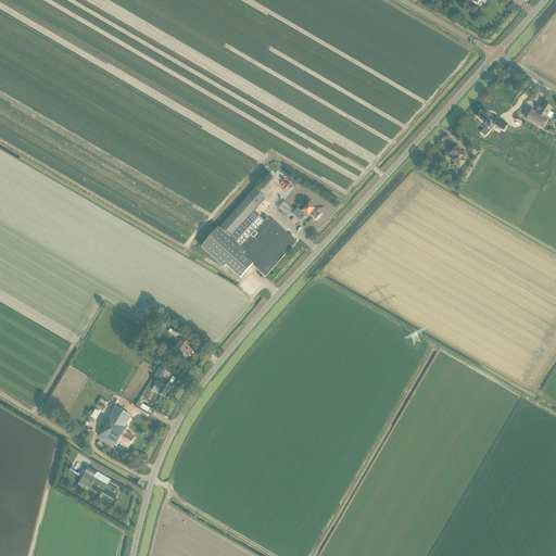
[(502,102),(510,104),(513,98),(504,96),(502,102)]
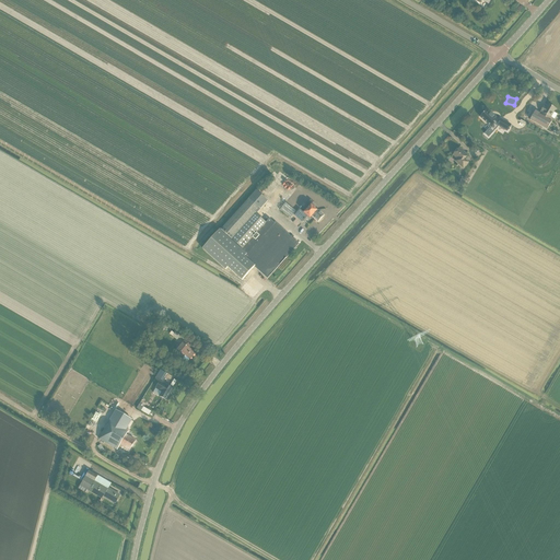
[(536,111),(531,120),(547,129),(553,118),(551,117),(556,109),(548,104),(546,107),(544,106),(540,113),(536,111)]
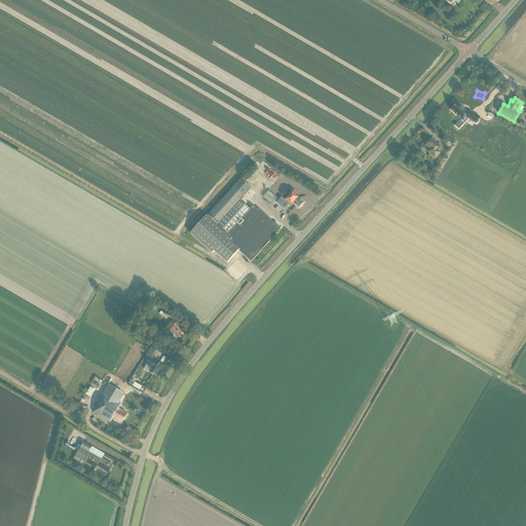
[(454,107),(451,110),(461,119),(455,125),(459,129),(468,119),(468,118),(476,123),(480,117),(471,112),(470,115),(467,113),(468,112),(464,109),(464,110),(457,104),(454,106),(454,107)]
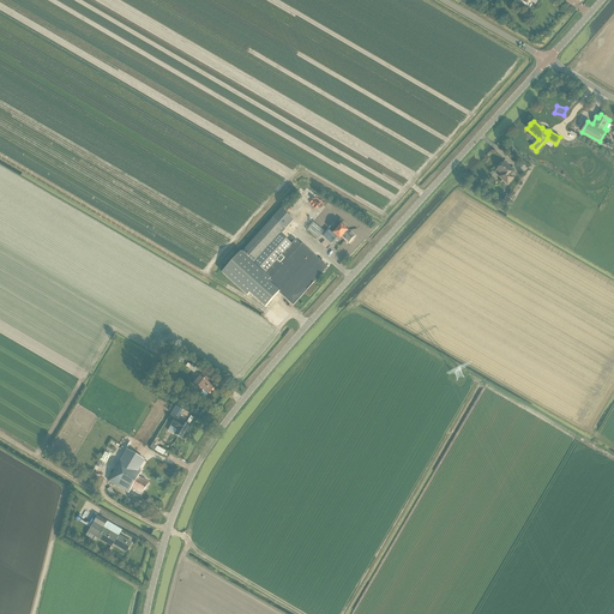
[(510,174),(513,170),(504,163),(498,169),(503,174),(500,176),(509,185),(515,178),(510,174)]
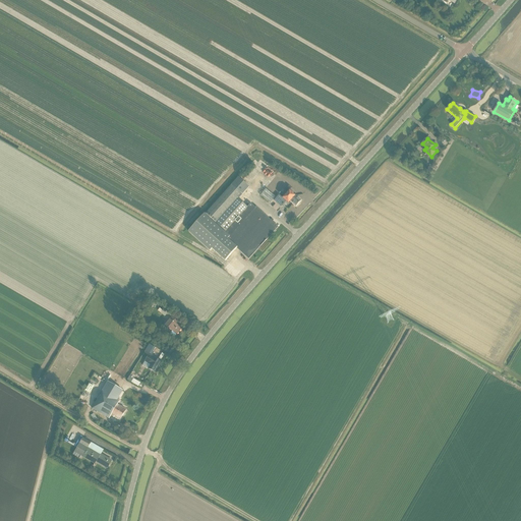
[(249,187),(240,179),(238,177),(189,232),(210,251),(213,248),(226,261),(236,248),(249,259),(274,231),(275,231),(276,230),(276,229),(278,227),(255,207),(255,208),(250,204),(247,207),(238,198),(249,187)]
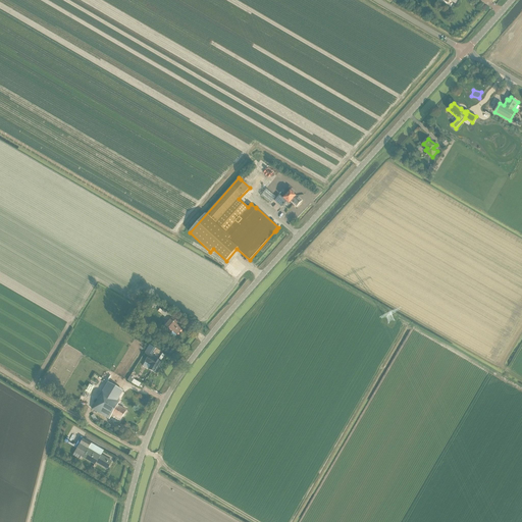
[(271,203),(276,197),(266,189),(261,196),(271,203)]
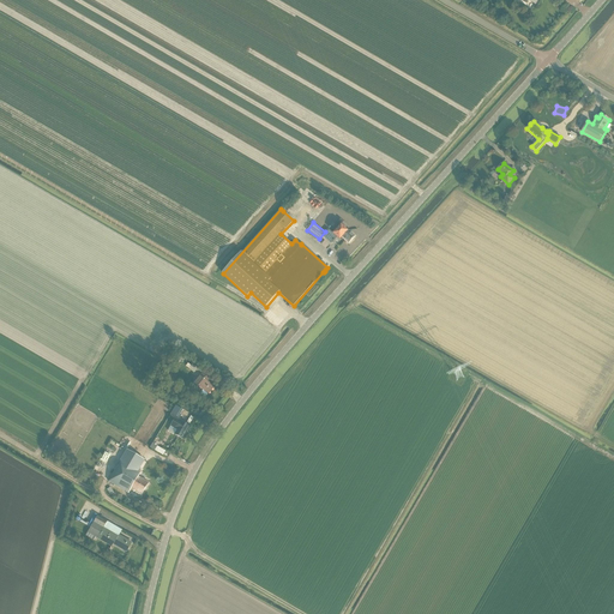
[(329,230),(324,236),(331,244),(339,235),(349,244),(355,236),(349,230),(349,232),(345,228),(342,224),(336,232),(333,234),(329,230)]
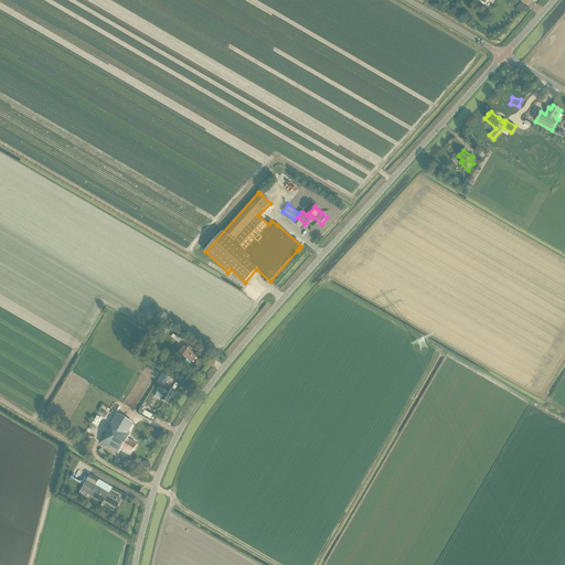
[(244,299),(242,304),(248,309),(252,306),(244,299)]
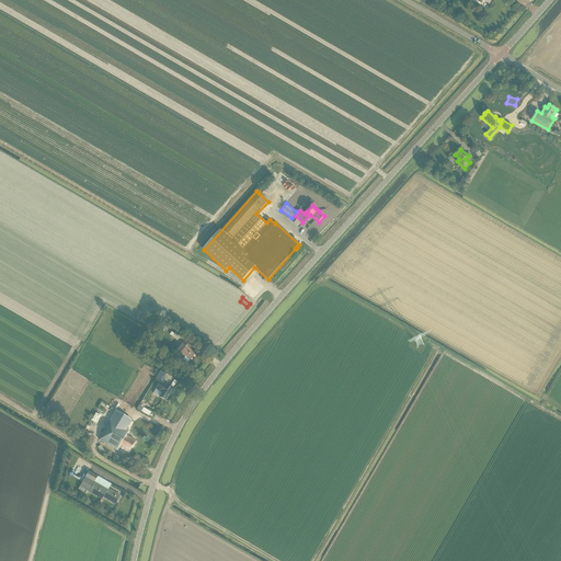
[(182,340),(185,335),(178,329),(174,334),(175,334),(182,340)]
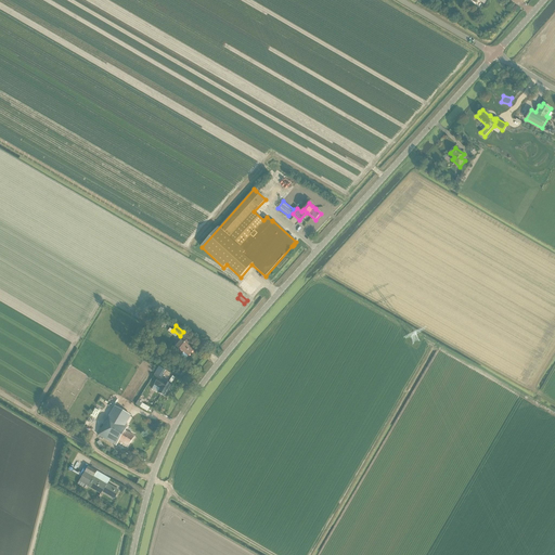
[(183,337),(172,350),(179,356),(182,351),(183,352),(180,357),(184,360),(188,356),(189,357),(194,350),(189,346),(191,343),(183,337)]
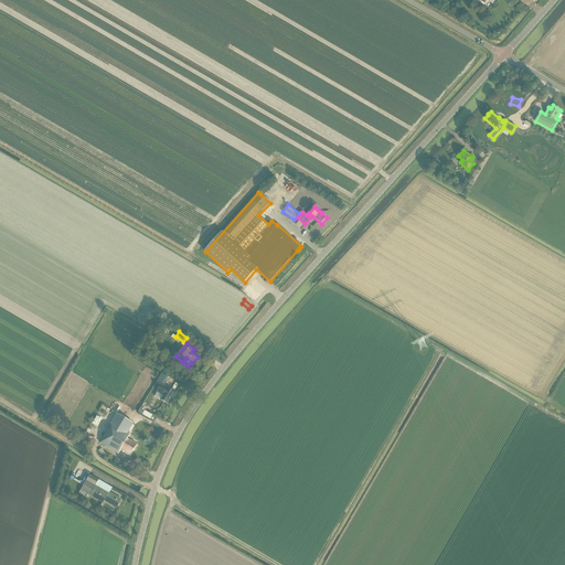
[(163,384),(166,381),(168,377),(162,374),(158,381),(163,384)]
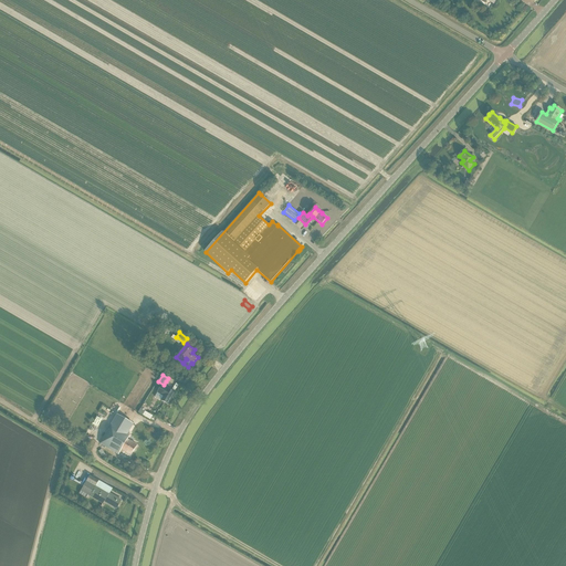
[(161,400),(168,405),(175,392),(168,388),(161,385),(157,392),(164,396),(161,400)]
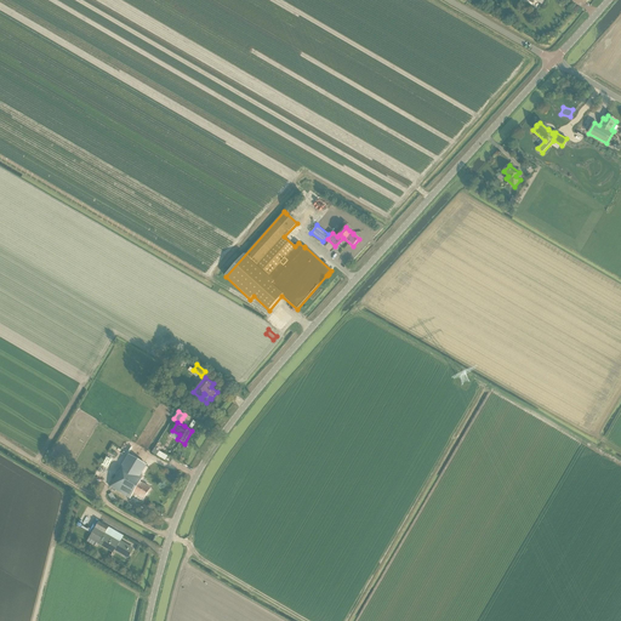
[(147,466),(129,455),(123,466),(123,467),(110,488),(131,499),(134,495),(144,501),(146,496),(147,496),(149,494),(148,493),(152,489),(140,483),(143,479),(140,477),(143,472),(147,466)]
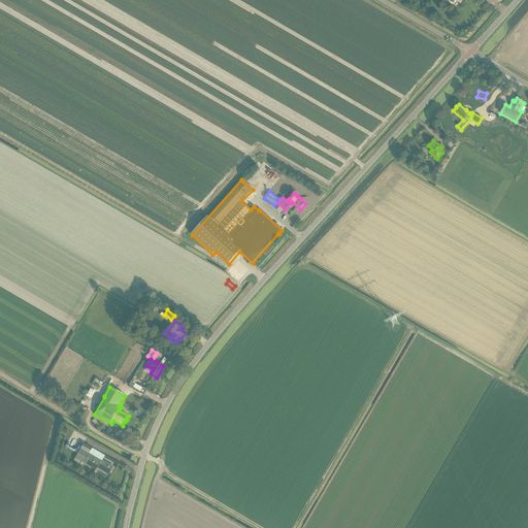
[(102,460),(105,456),(84,443),(74,461),(83,465),(84,463),(96,470),(98,467),(103,471),(104,470),(109,473),(113,467),(102,460)]
